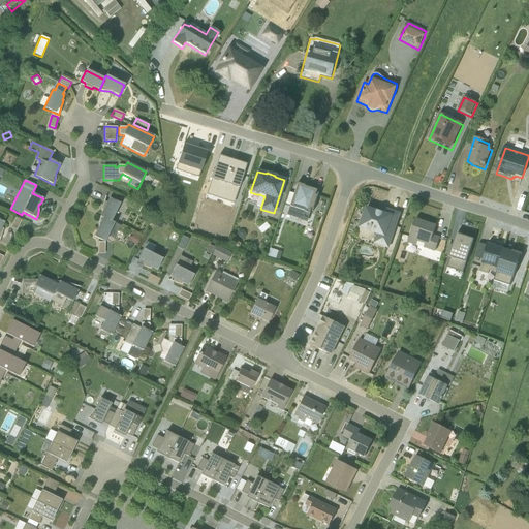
[(316,195),(318,190),(297,184),(285,216),(307,223),(311,211),(313,212),(318,196),(316,195)]
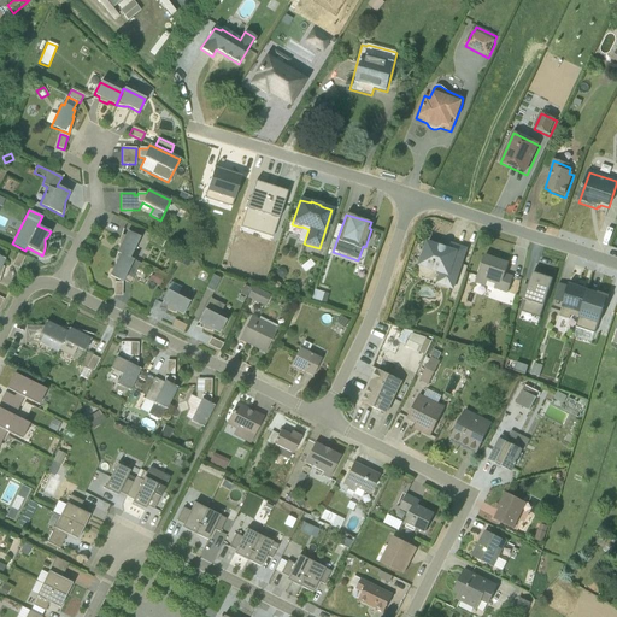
[(117,253),(129,259),(140,238),(127,231),(124,236),(121,235),(118,245),(119,246),(116,253),(117,253)]
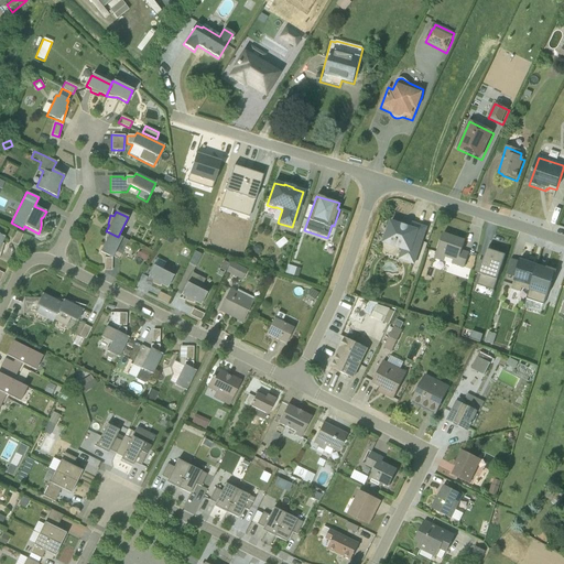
[(139,215),(136,221),(148,227),(151,220),(139,215)]
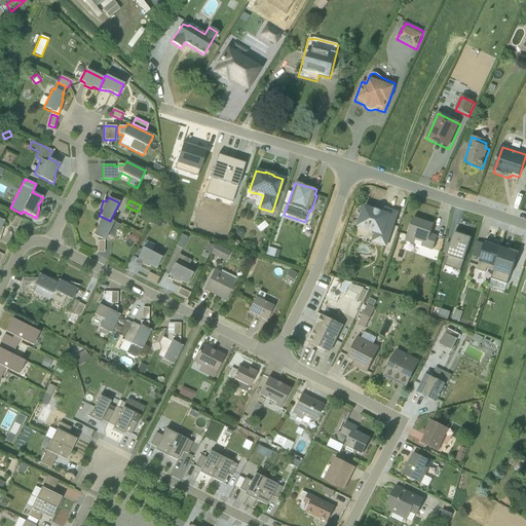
[(384,209),(382,213),(365,207),(358,228),(358,229),(358,232),(360,234),(362,235),(366,235),(367,234),(369,232),(374,233),(371,242),(385,248),(397,213),(384,209)]
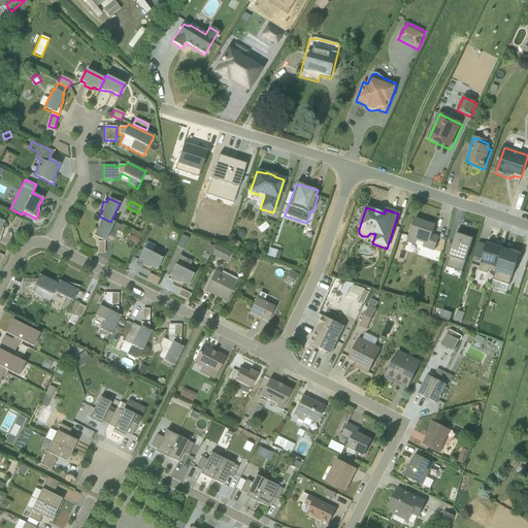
[(21,220),(14,217),(9,227),(15,230),(21,220)]
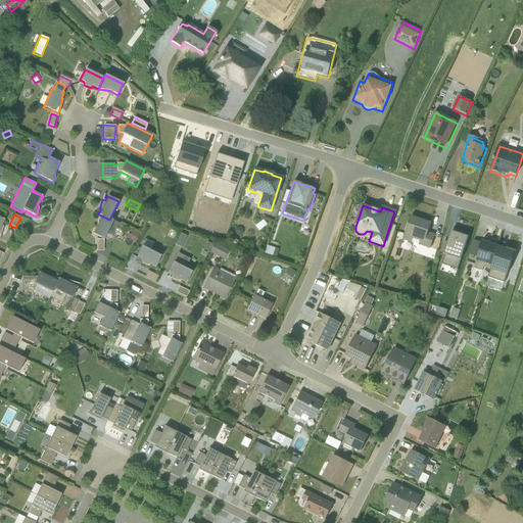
[(97,226),(92,234),(103,239),(106,233),(112,236),(117,224),(109,220),(99,215),(97,220),(96,222),(97,226)]
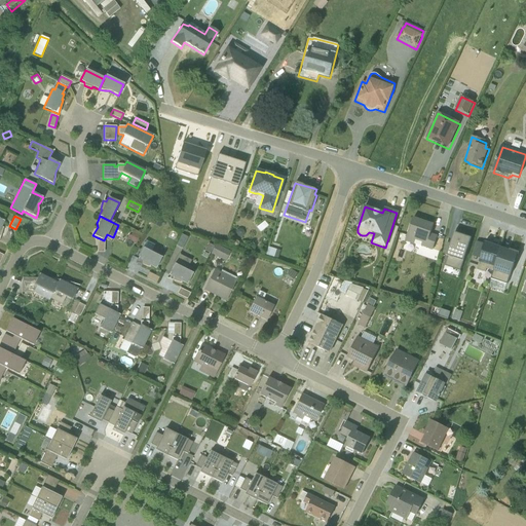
[(162,221),(154,217),(150,224),(158,228),(162,221)]
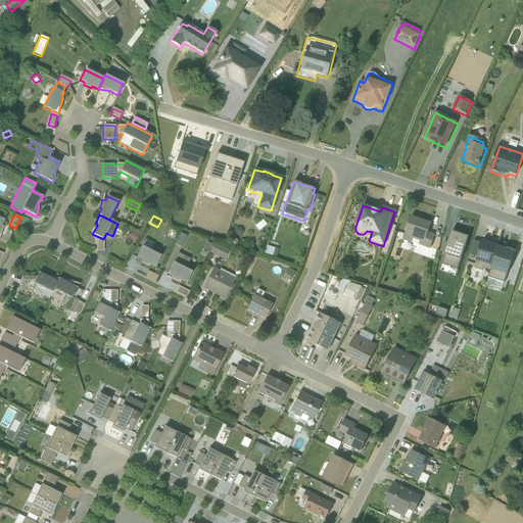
[(411,218),(402,241),(430,249),(434,236),(428,234),(431,224),(411,218)]
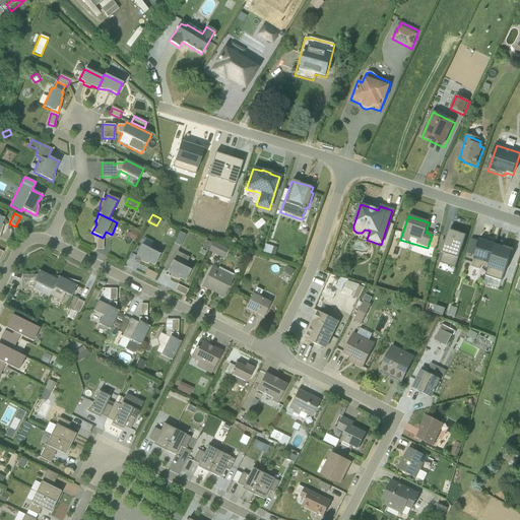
[(127,233),(125,237),(134,242),(138,234),(130,230),(128,234),(127,233)]
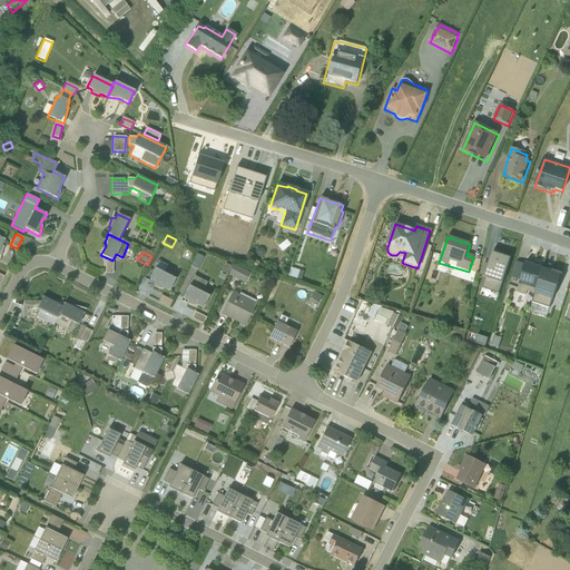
[(499,293),(511,258),(493,253),(492,253),(488,264),(483,263),(479,275),(483,277),(485,278),(482,287),(499,293)]
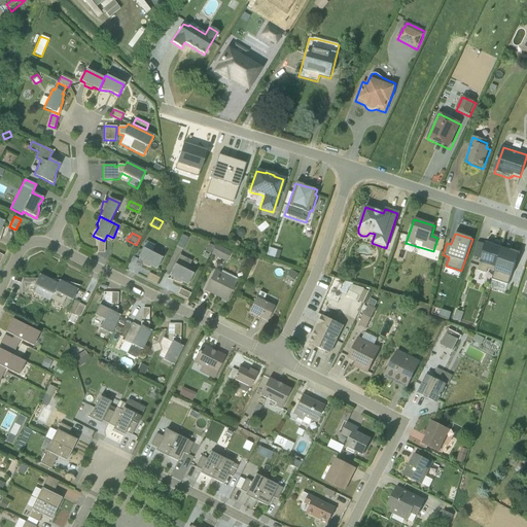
[(176,247),(182,250),(187,238),(181,235),(176,247)]
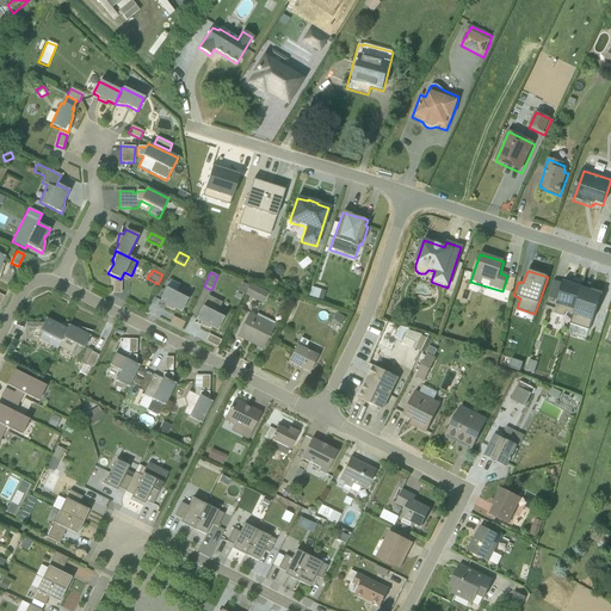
[(166,289),(159,302),(164,304),(164,308),(172,310),(173,309),(180,313),(186,300),(174,294),(179,285),(168,281),(165,289),(166,289)]
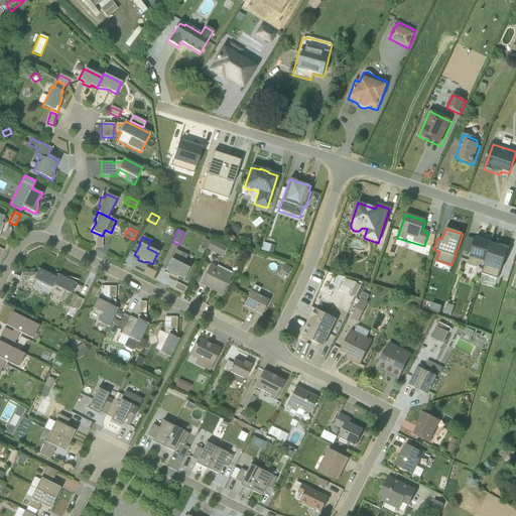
[(470,259),(468,265),(476,267),(477,264),(485,266),(492,244),(476,239),(476,241),(468,238),(464,251),(471,254),(470,258),(470,259)]
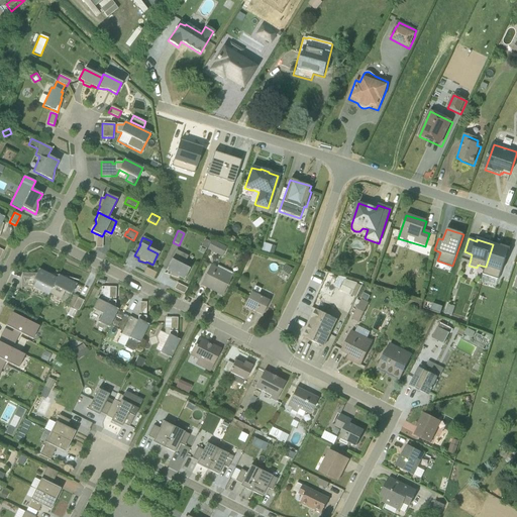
[(206,250),(206,249),(210,243),(204,240),(200,247),(206,250)]
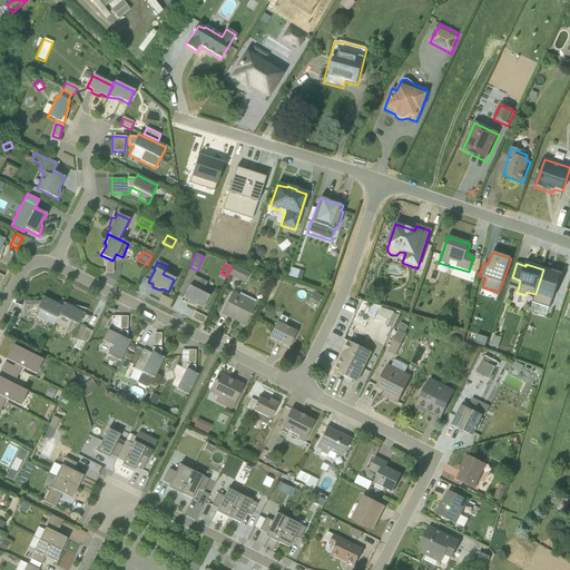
[(249,274),(233,265),(232,268),(227,275),(244,284),(249,274)]
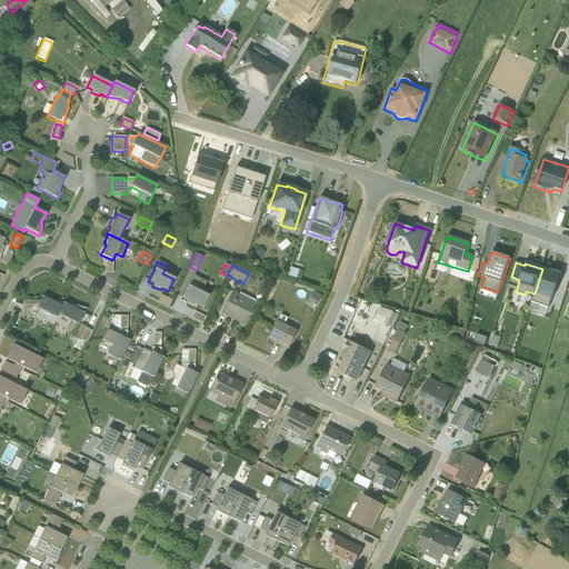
[(532,302),(549,308),(552,300),(560,276),(542,269),(533,296),(535,296),(532,302)]
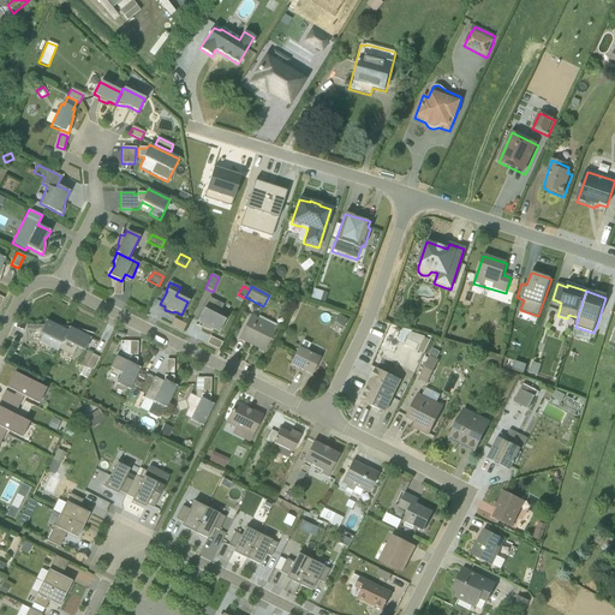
[(222,305),(208,298),(196,322),(201,324),(201,328),(210,332),(212,329),(218,333),(225,320),(218,316),(222,305)]
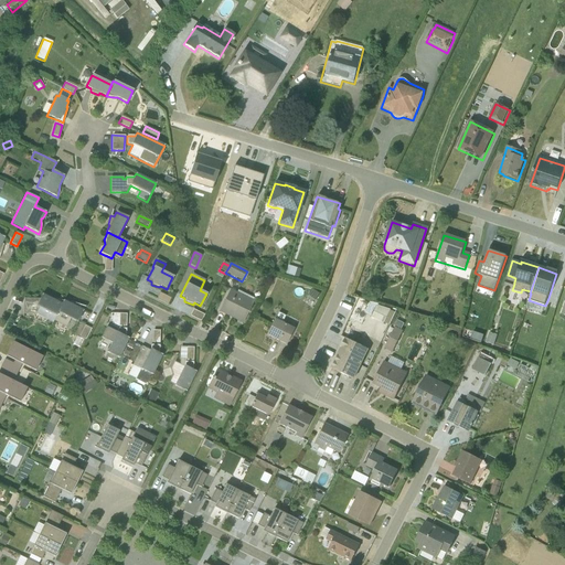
[(228,289),(219,312),(242,323),(254,299),(237,291),(236,294),(228,289)]
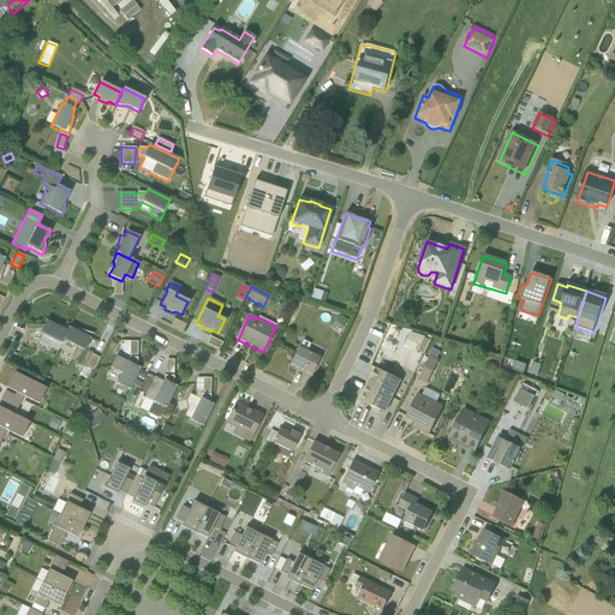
[(185,324),(173,318),(169,326),(181,332),(185,324)]
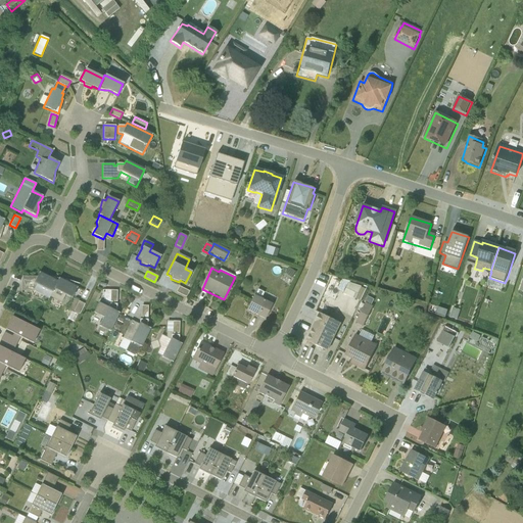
[(21,277),(21,290),(33,291),(48,299),(53,289),(58,279),(51,277),(45,277),(44,275),(39,273),(37,277),(21,277)]
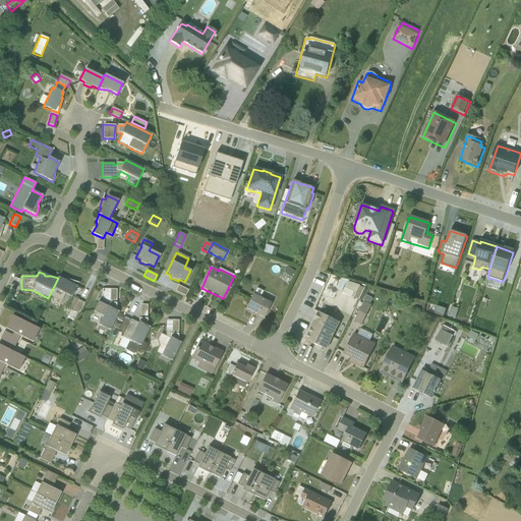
[(64,280),(58,277),(53,288),(71,298),(76,286),(72,284),(73,281),(64,279),(64,280)]
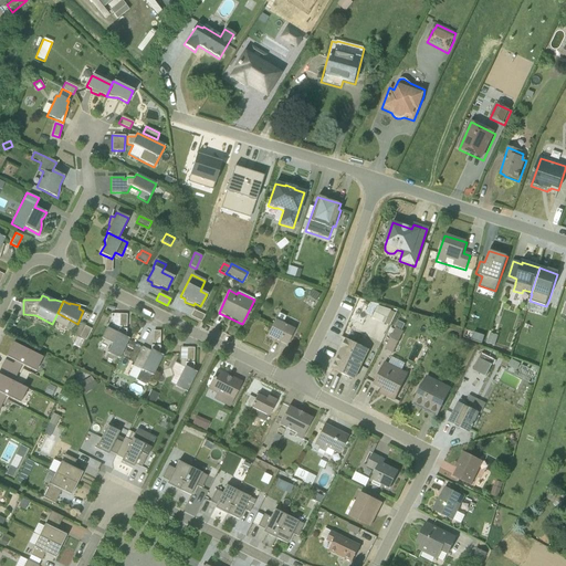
[(388,321),(391,306),(371,301),(367,315),(388,321)]
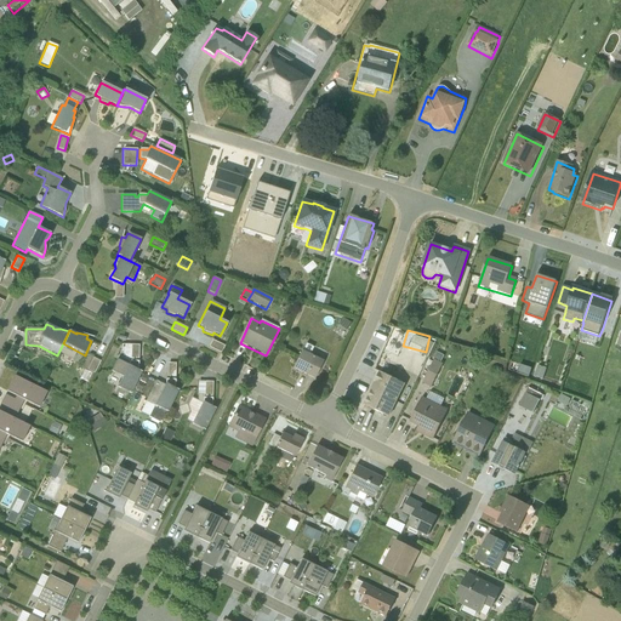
[(224,347),(211,340),(208,347),(221,353),(224,347)]
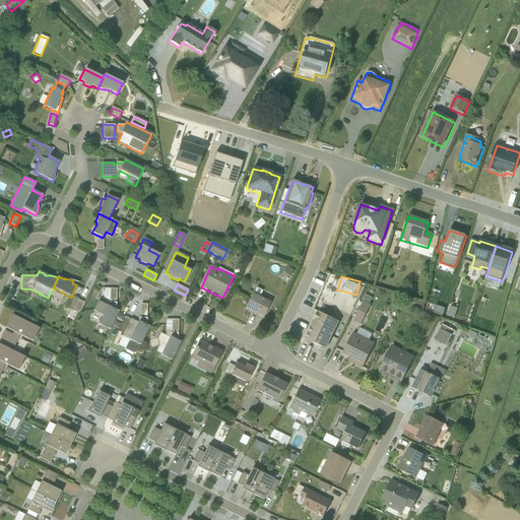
[(252,295),(245,309),(263,318),(270,303),(259,298),(262,291),(256,287),(252,295)]
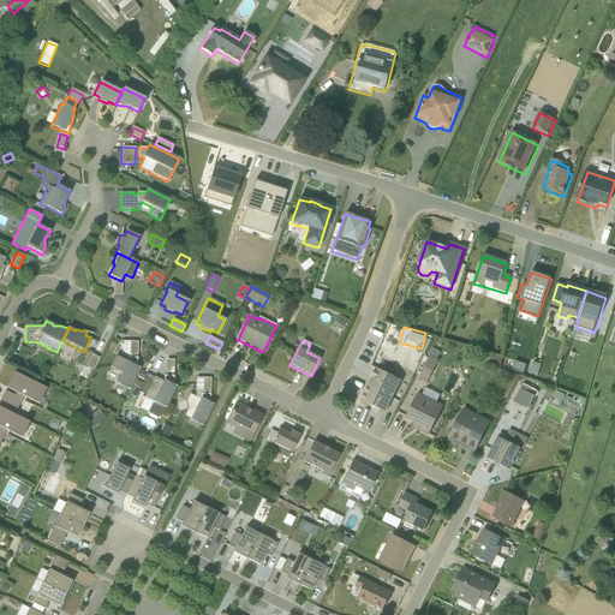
[(137,342),(120,341),(119,348),(109,368),(120,374),(115,384),(123,387),(129,390),(139,369),(136,368),(137,358),(133,358),(133,356),(137,356),(137,342)]
